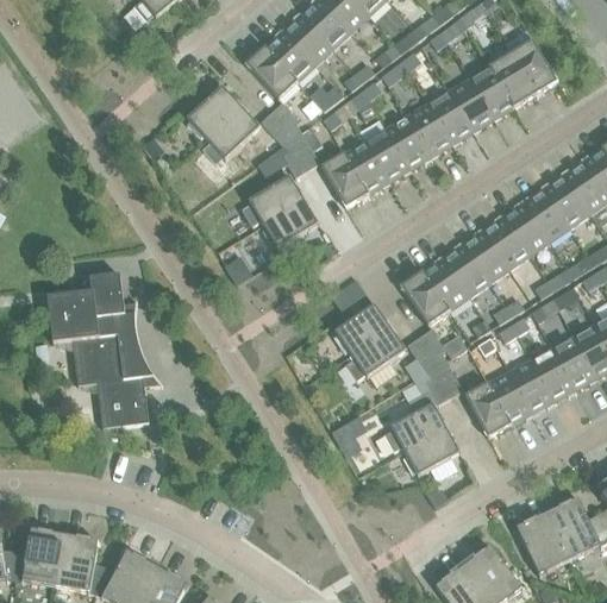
[(138,0),(132,5),(145,20),(152,14),(155,17),(174,0),(138,0)]
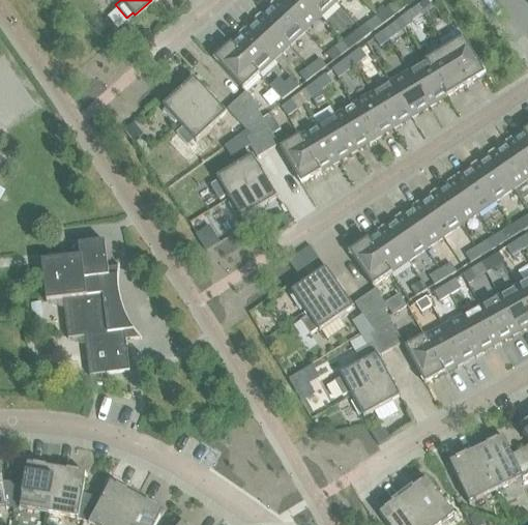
[(270,2),(260,11),(288,41),(304,27),(280,0),(268,0),(270,2)]
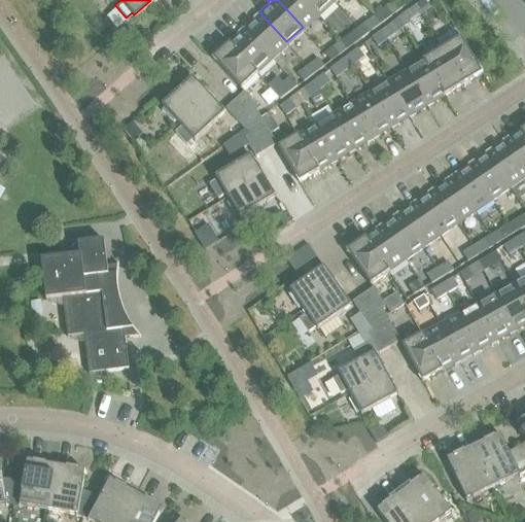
[(278,0),(303,27),(318,12),(306,0),(278,0)]
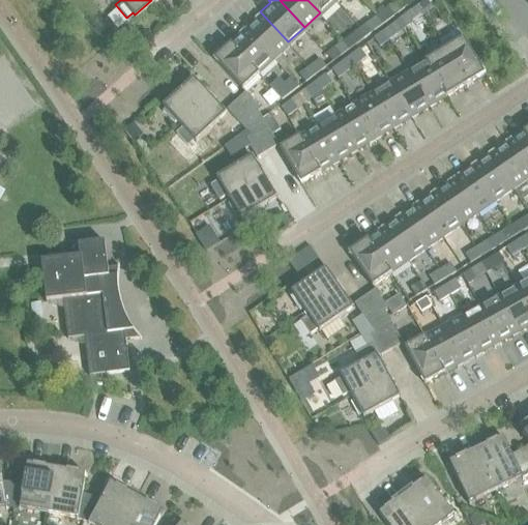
[(308,0),(320,12),(333,0),(308,0)]
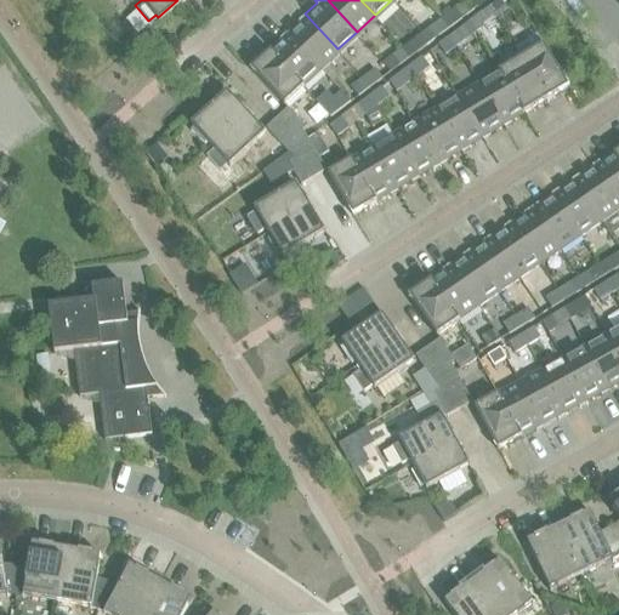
[(489,0),(488,1),(495,11),(507,3),(505,0),(489,0)]
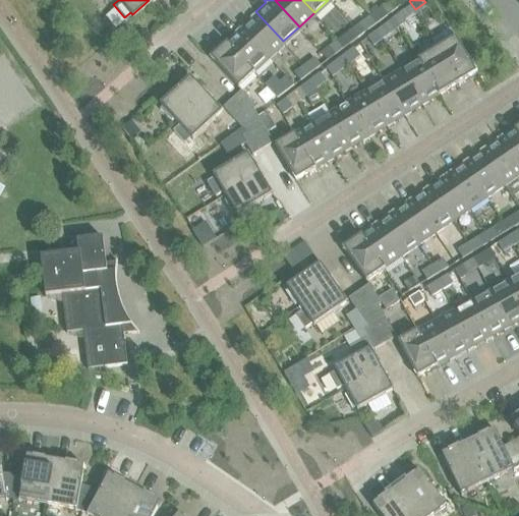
[(415,9),(409,1),(400,9),(406,17),(415,9)]
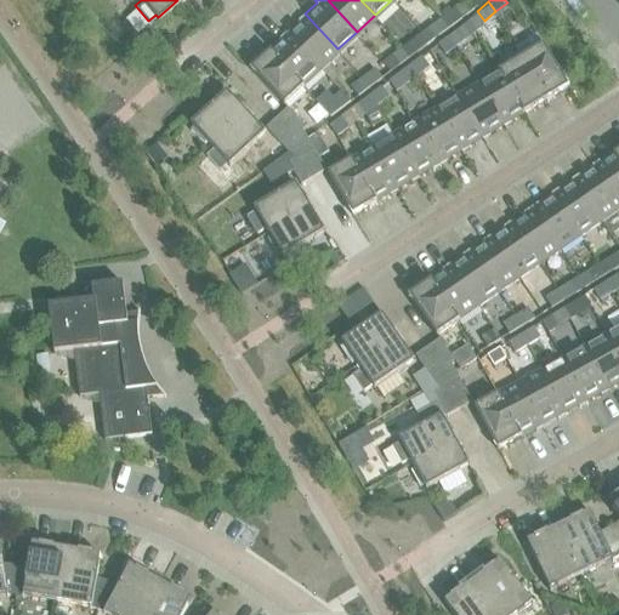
[(453,4),(442,12),(449,22),(460,13),(453,4)]
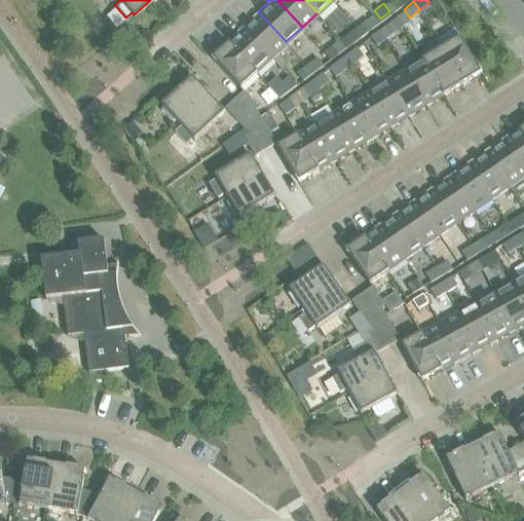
[(253,16),(242,26),(270,56),(286,41),(258,11),(257,9),(251,14),(253,16)]
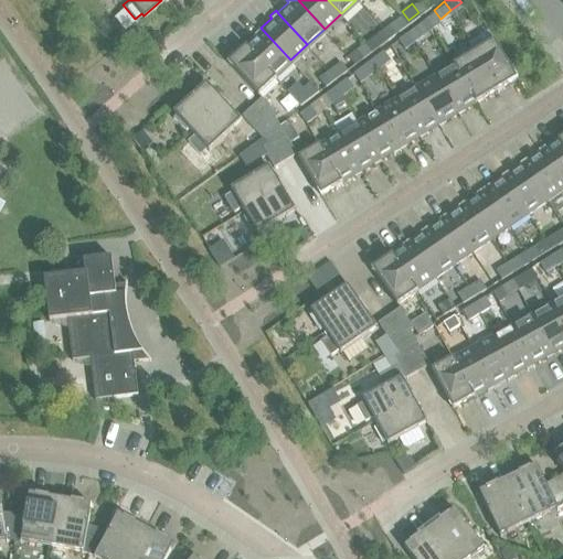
[(409,20),(402,11),(391,20),(397,29),(409,20)]
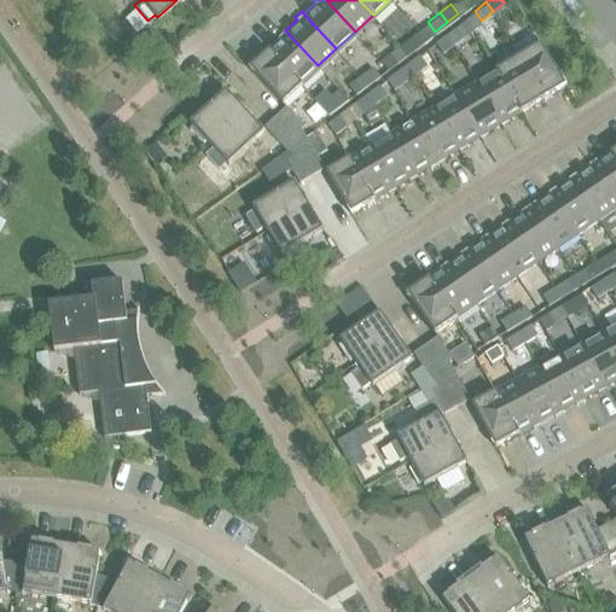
[(458,23),(447,31),(454,41),(465,33),(458,23)]
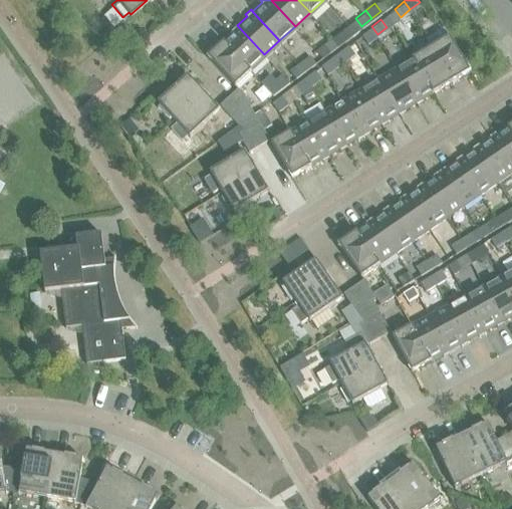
[(232,29),(222,39),(249,68),(264,54),(237,25),(236,23),(230,28),(232,29)]
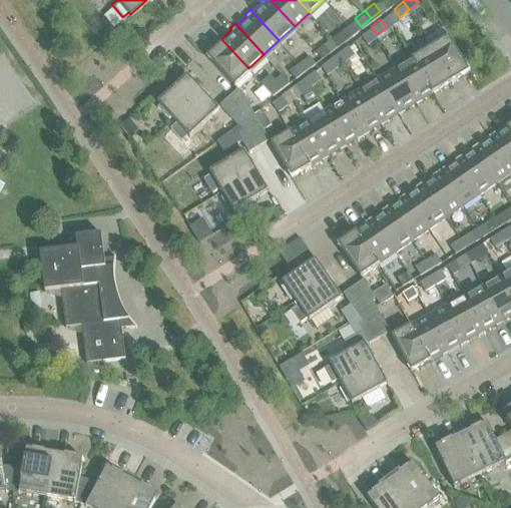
[(377,34),(371,26),(361,33),(367,41),(377,34)]
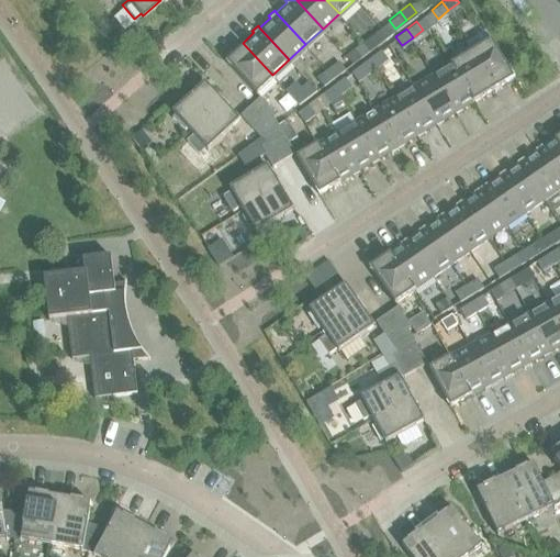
[(373,31),(364,39),(370,47),(380,40),(373,31)]
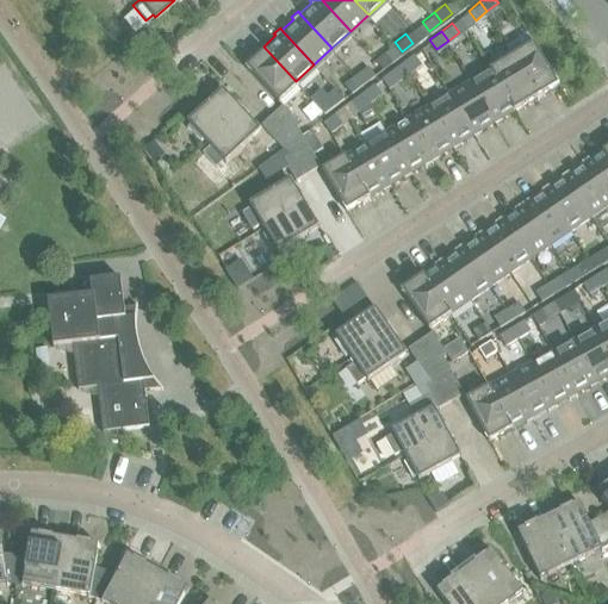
[(510,53),(534,94),(537,97),(544,92),(541,89),(557,80),(532,39),(510,53)]
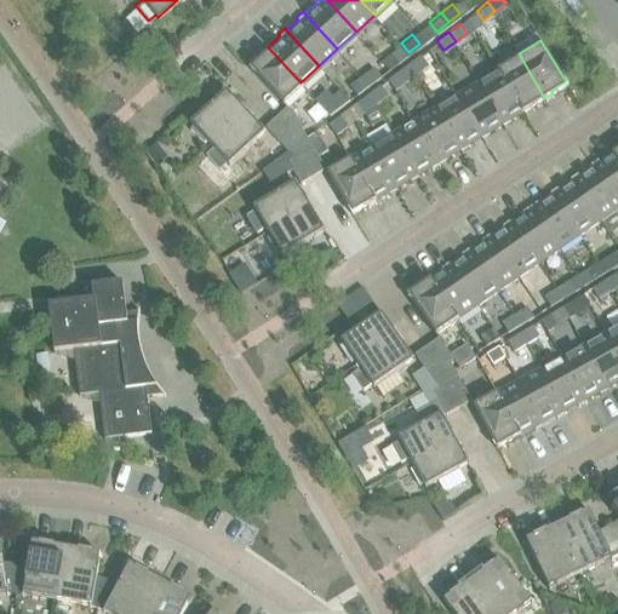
[(408,52),(401,42),(389,51),(396,61),(408,52)]
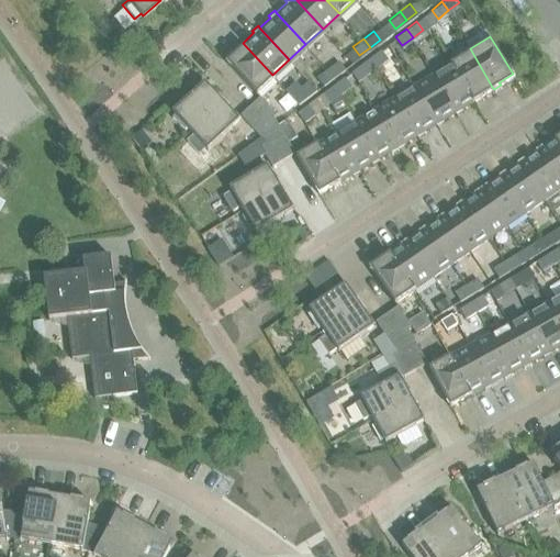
[(272,75),(243,43),(242,41),(235,46),(237,47),(225,58),(256,91),(272,75)]
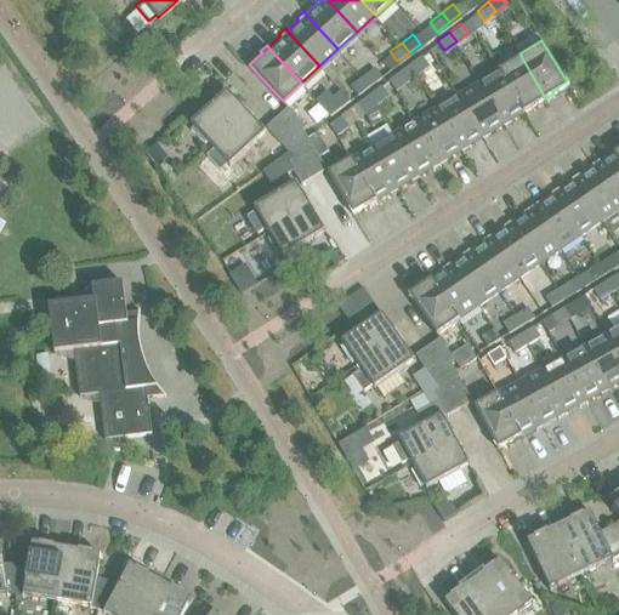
[(420,52),(409,61),(416,70),(427,62),(420,52)]
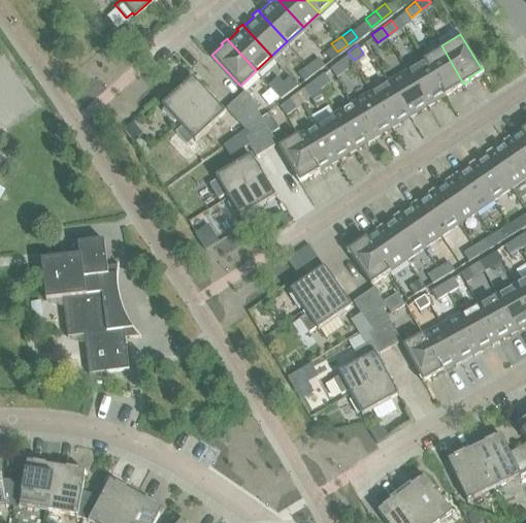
[(423,56),(445,92),(446,94),(452,90),(451,88),(462,82),(441,45),(423,56)]
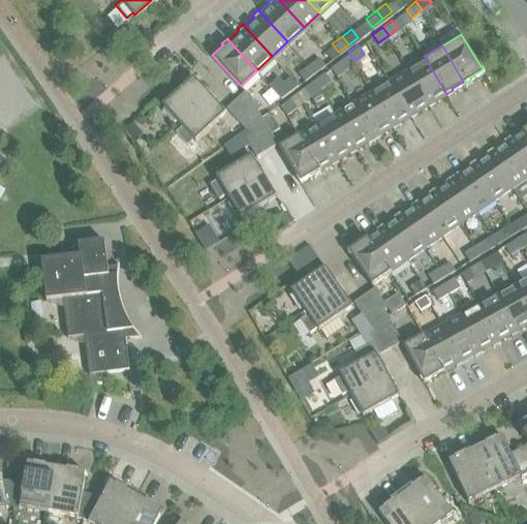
[(354,60),(348,52),(338,60),(344,68),(354,60)]
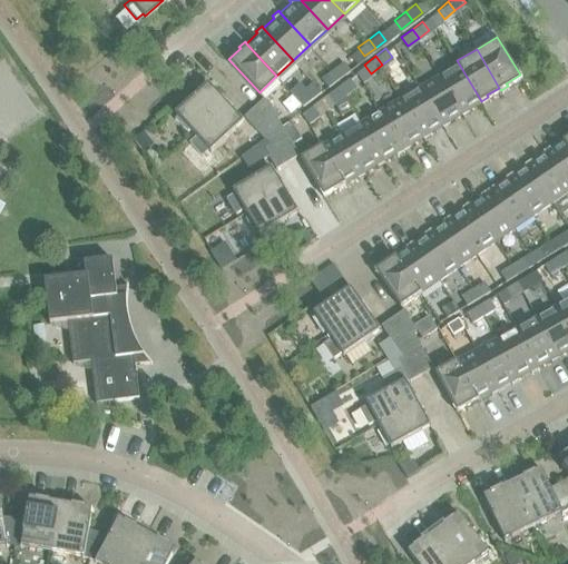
[(342,59),(331,67),(338,76),(349,68),(342,59)]
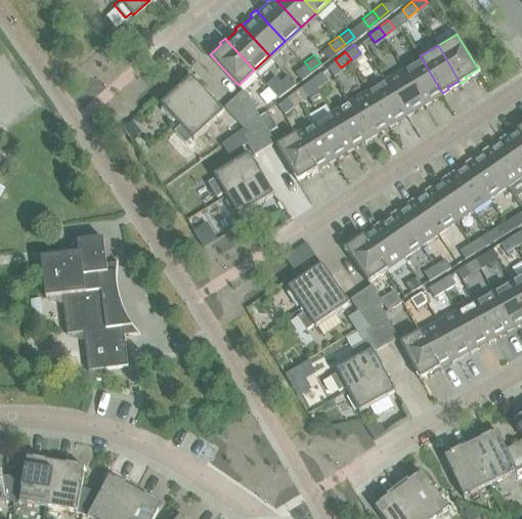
[(402,67),(423,101),(425,104),(431,100),(429,98),(441,91),(420,55),(402,67)]
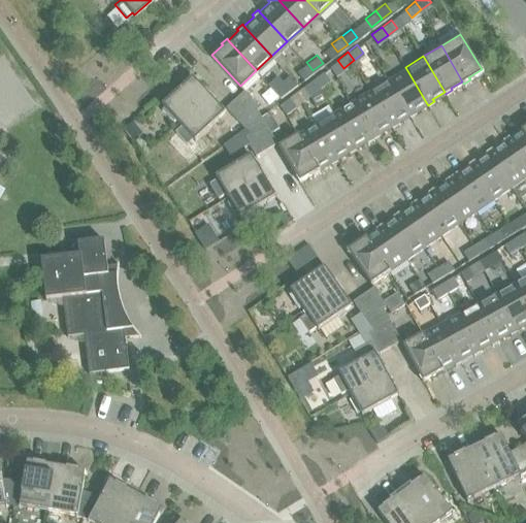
[(313,70),(306,62),(297,69),(303,77),(313,70)]
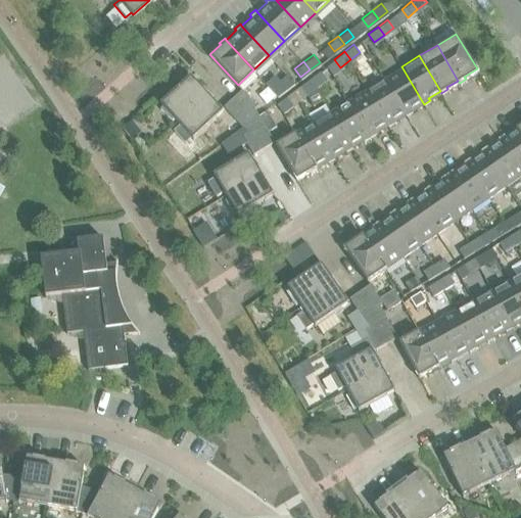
[(401,66),(383,77),(405,112),(406,114),(412,110),(411,108),(422,101),(401,66)]
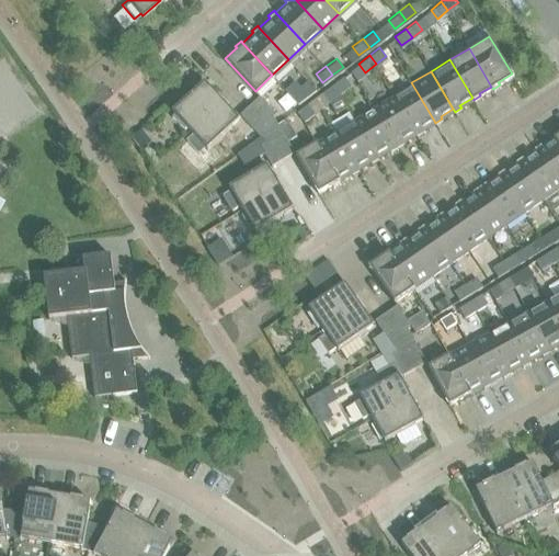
[(343,75),(332,82),(339,91),(350,83),(343,75)]
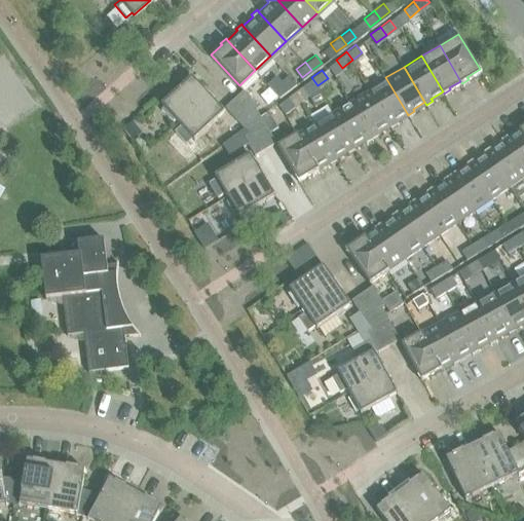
[(174,116),(177,119),(209,89),(204,84),(202,86),(190,74),(160,102),(162,104),(160,106),(172,118),(174,116)]
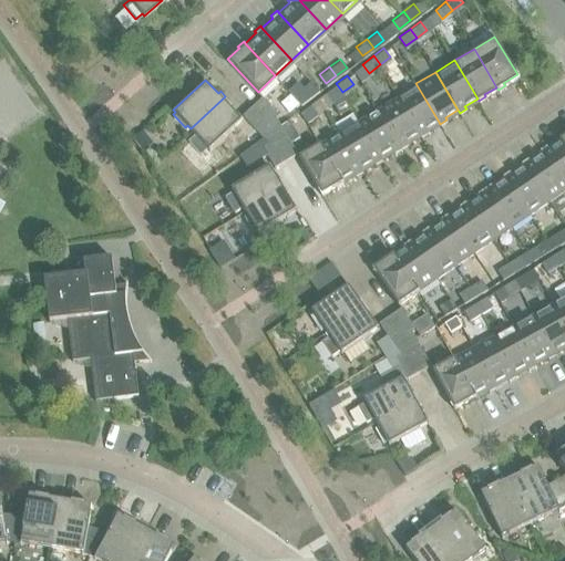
[(342,92),(336,83),(326,92),(332,101),(342,92)]
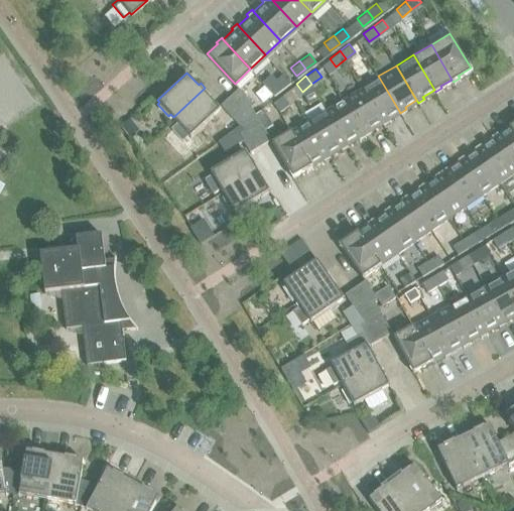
[(378,76),(361,87),(381,121),(382,124),(389,120),(387,118),(399,111),(378,76)]
